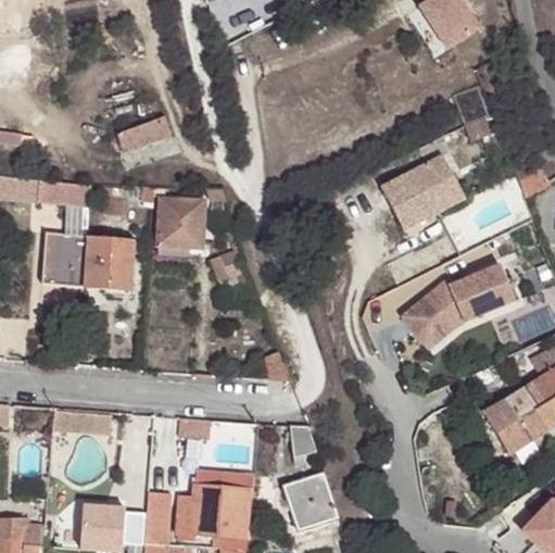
[(423,0),(425,2),(414,10),(441,48),(475,25),(456,0),(423,0)]
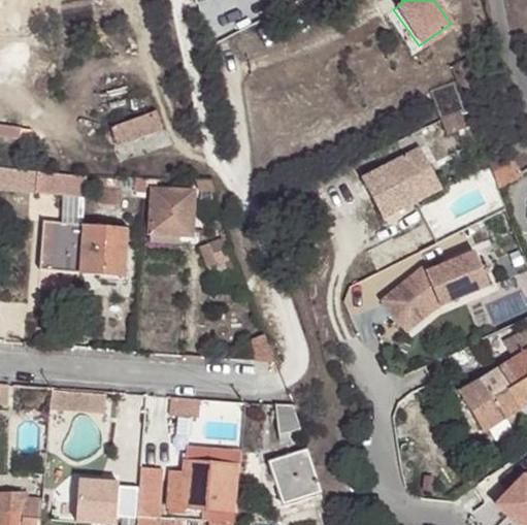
[(141,112),(149,131),(164,126),(157,107),(141,112)]
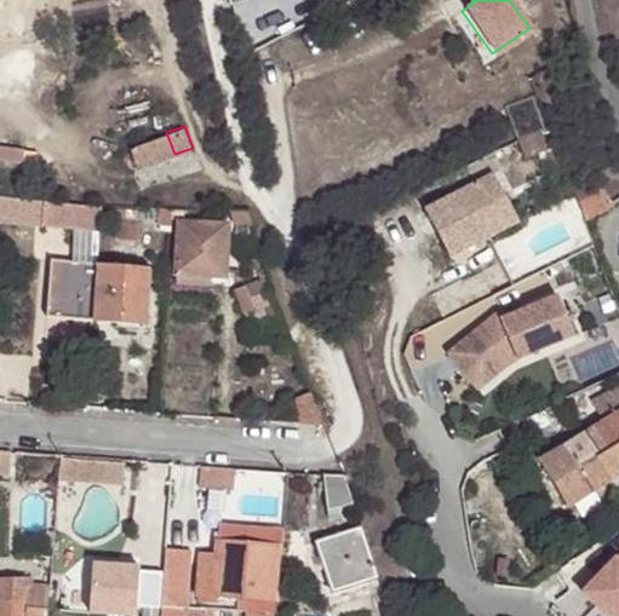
[(540,131),(517,139),(525,155),(545,147),(540,131)]
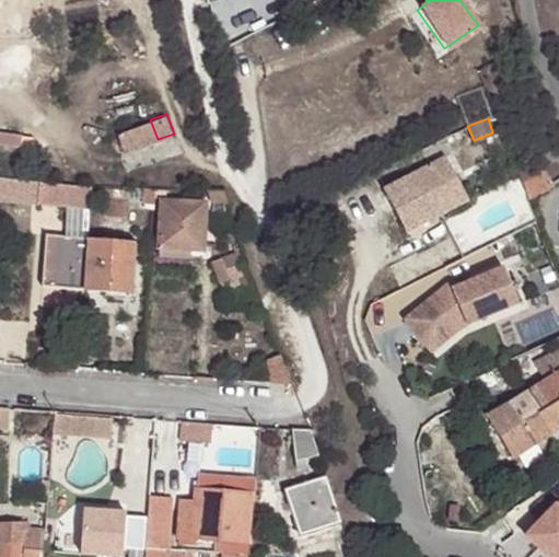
[(124,152),(158,139),(150,119),(116,131),(124,152)]
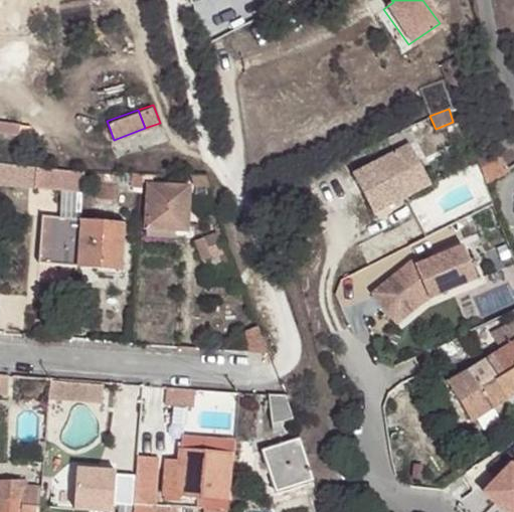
[(409,142),(352,171),(373,211),(405,194),(399,183),(424,170),(409,142)]
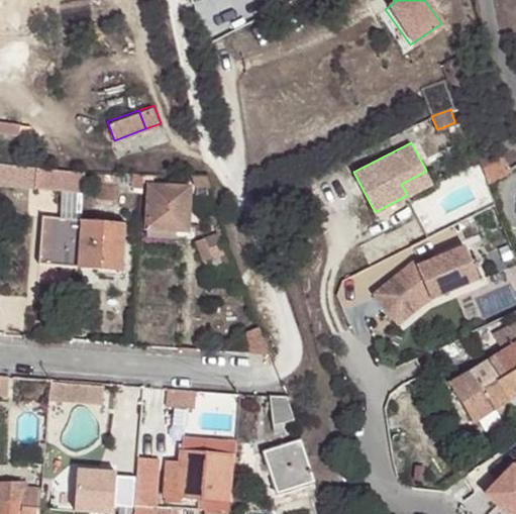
[(476,153),(488,182),(510,169),(495,142),(476,153)]
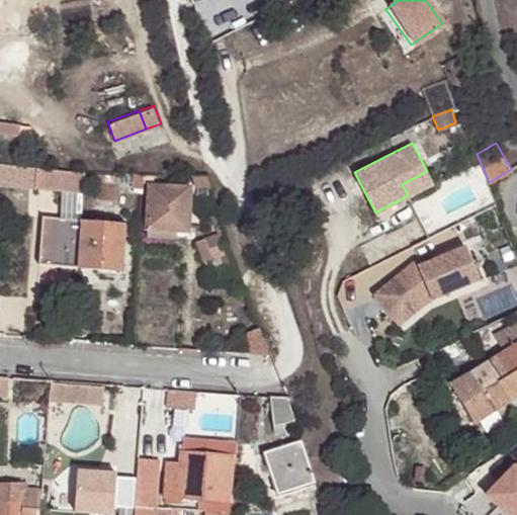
[(84,169),(35,164),(33,185),(77,191),(82,191),(84,169)]
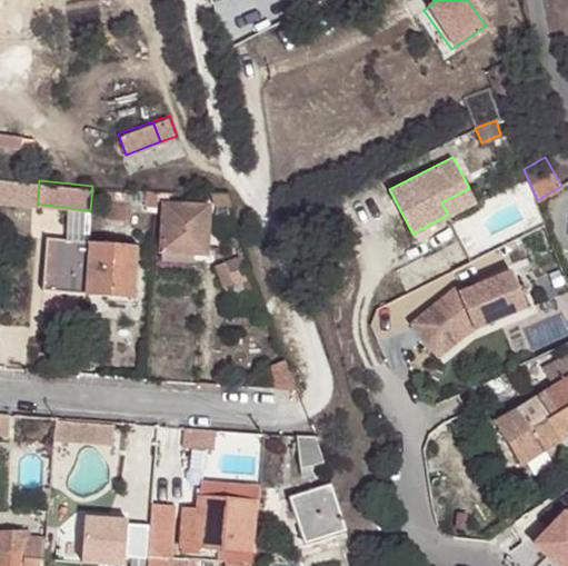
[(168,189),(158,188),(157,192),(157,197),(165,197),(168,195),(168,189)]
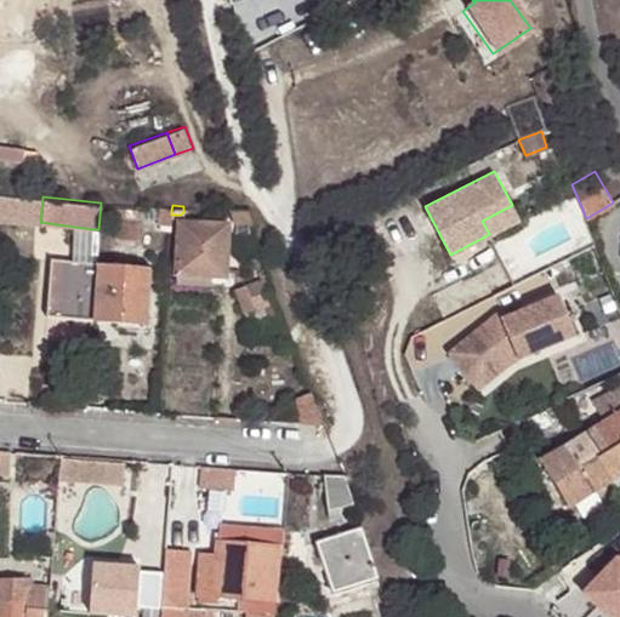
[(512,205),(482,221),(489,234),(518,218),(512,205)]
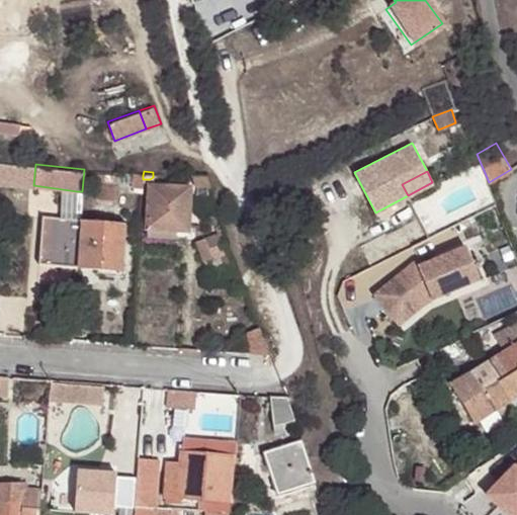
[(207,174),(194,174),(199,188),(201,188),(212,189),(207,174)]
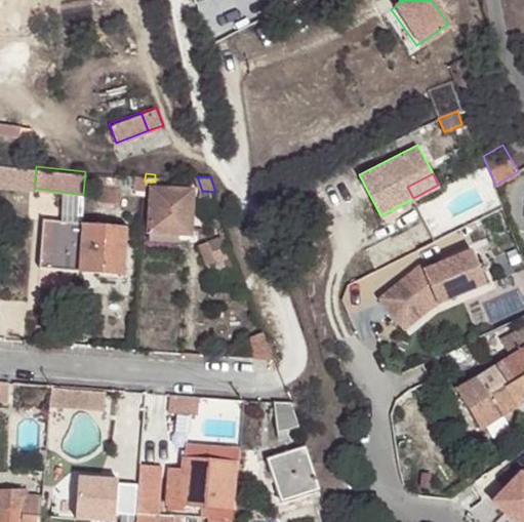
[(96,177),(96,186),(113,187),(114,177),(96,177)]
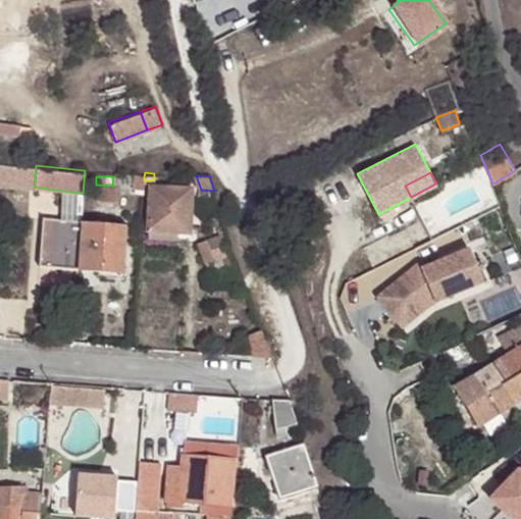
[(144,180),(144,176),(136,176),(136,185),(135,189),(143,190),(144,180)]
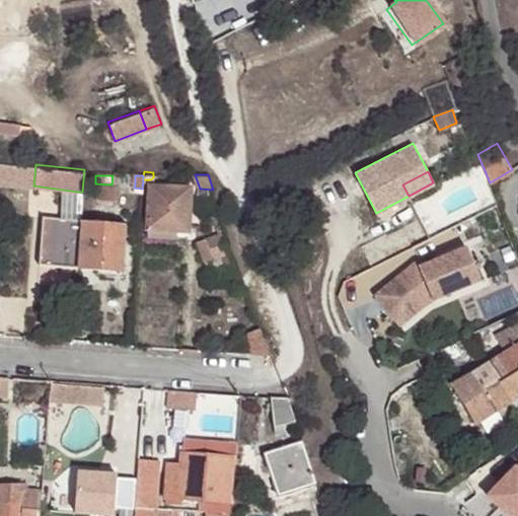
[(112,185),(95,183),(95,199),(114,200),(115,186),(112,185)]
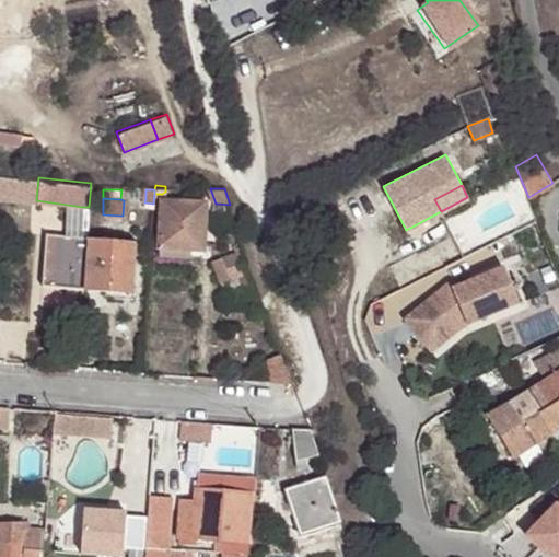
[(162,246),(205,248),(207,201),(163,199),(160,246),(162,246)]
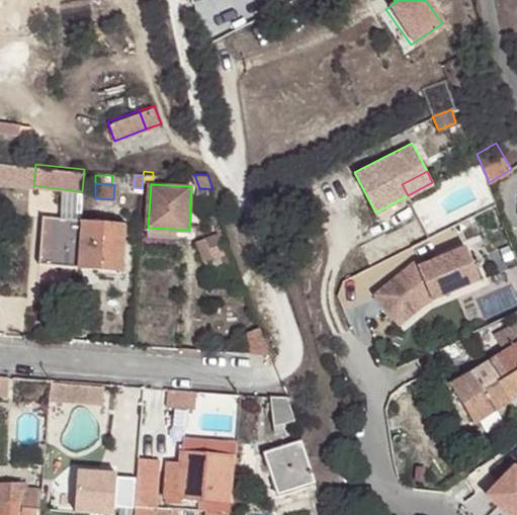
[(212,189),(201,188),(201,198),(211,199),(212,189)]
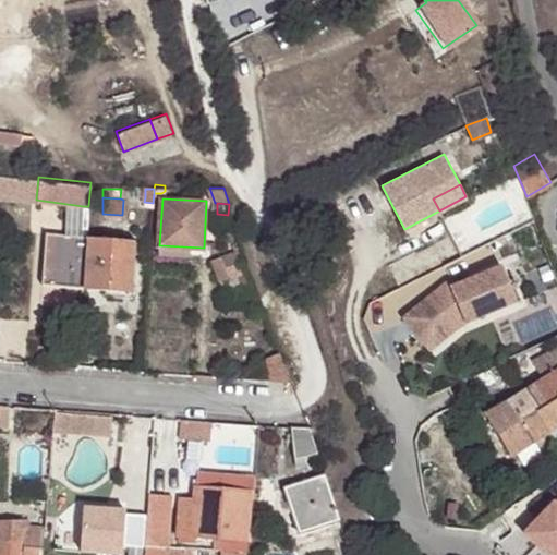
[(83,287),(86,236),(81,236),(45,233),(40,285),(83,287)]
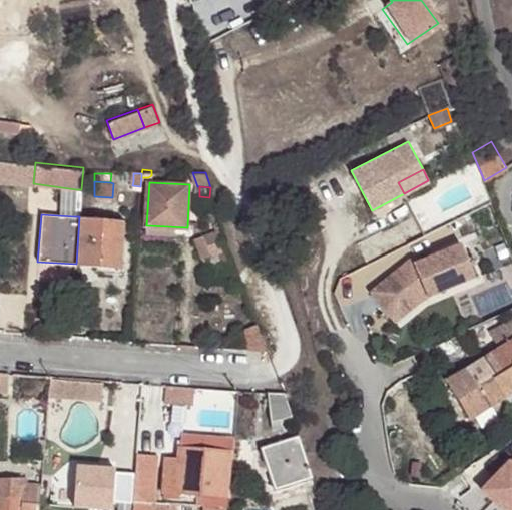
[(96,218),(79,216),(76,264),(98,265),(121,267),(124,219),(112,218),(96,218)]
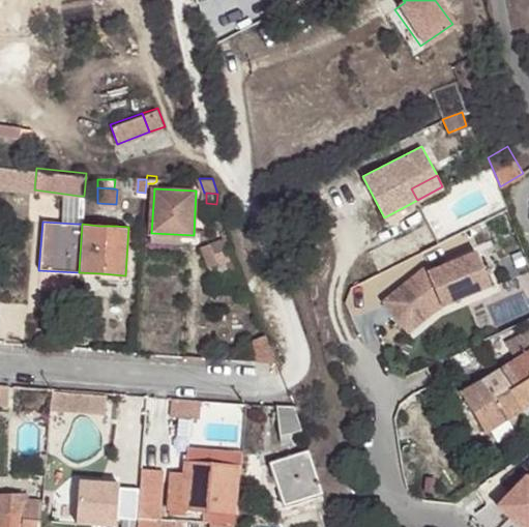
[(194,243),(194,235),(153,233),(152,240),(194,243)]
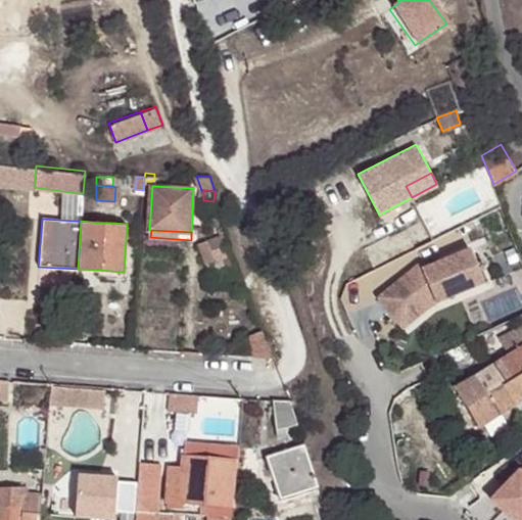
[(233,251),(228,235),(214,239),(219,256),(233,251)]
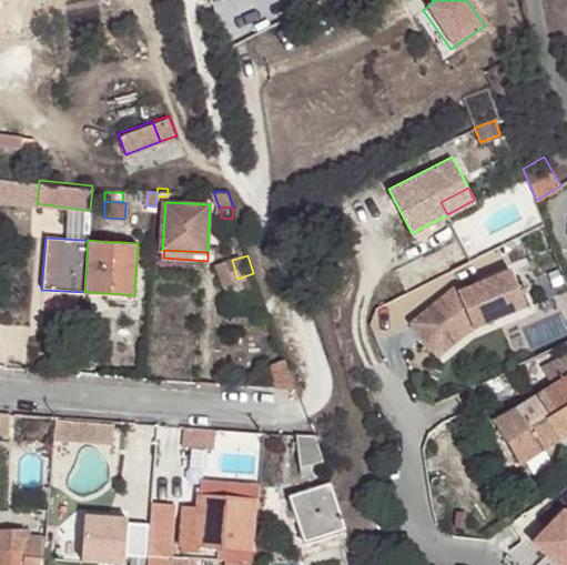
[(238,279),(232,260),(220,264),(225,282),(238,279)]
